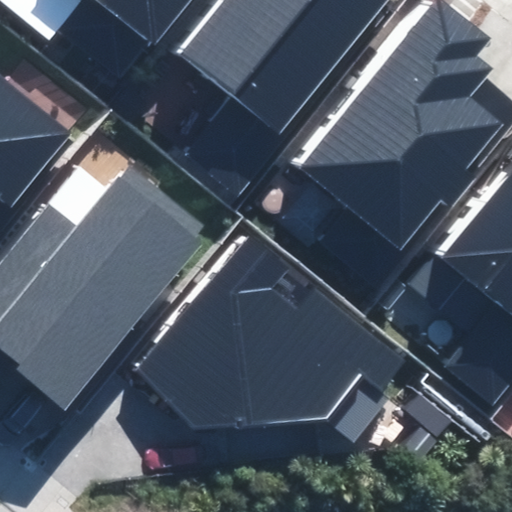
[(11,0),(7,5),(50,42),(85,0),(94,0),(108,11),(79,45),(120,80),(188,0),(11,0)]
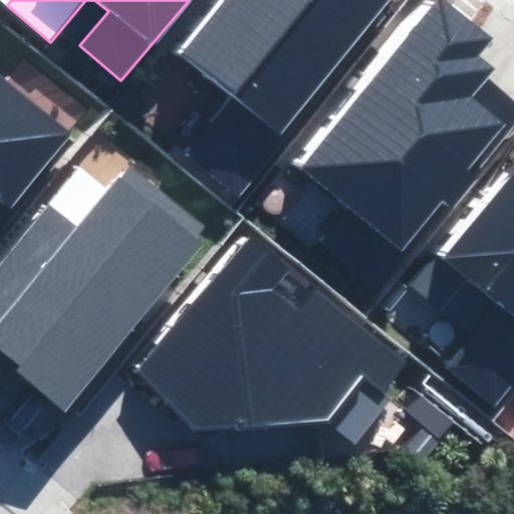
[(224,0),(181,56),(282,136),(389,0),(224,0)]
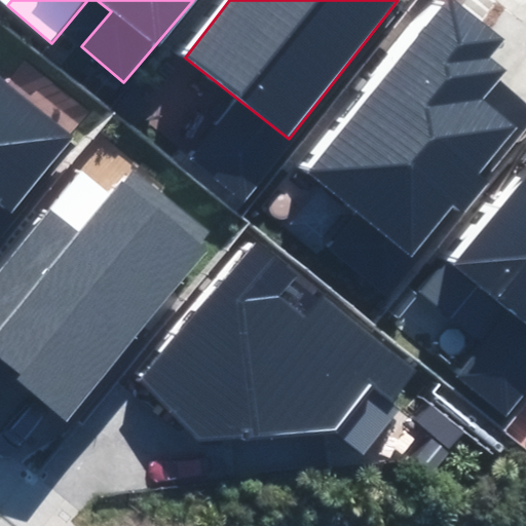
[(447,0),(306,174),(410,257),(453,205),(463,214),(495,174),(492,172),(525,129),(525,105),(495,80),(504,69),(489,57),(503,39),(455,0),(447,0)]
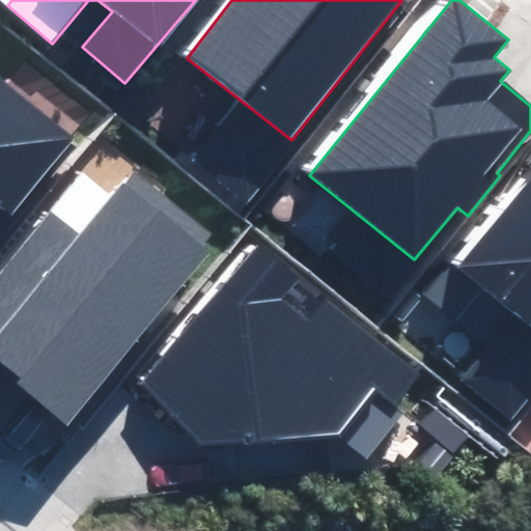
[(0,205),(10,214),(73,137),(0,77),(0,205)]
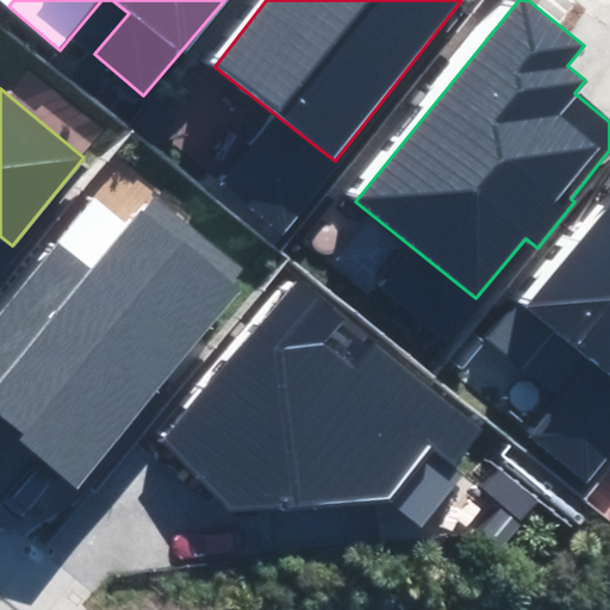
[(19,443),(75,489),(250,275),(154,197),(93,269),(58,242),(0,312),(0,418),(1,417),(24,436),(19,443)]
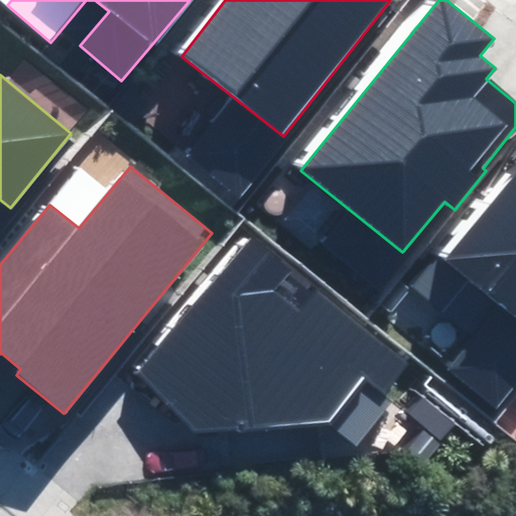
[(443,370),(491,408),(515,376),(515,173),(419,292),(472,335),(443,370)]
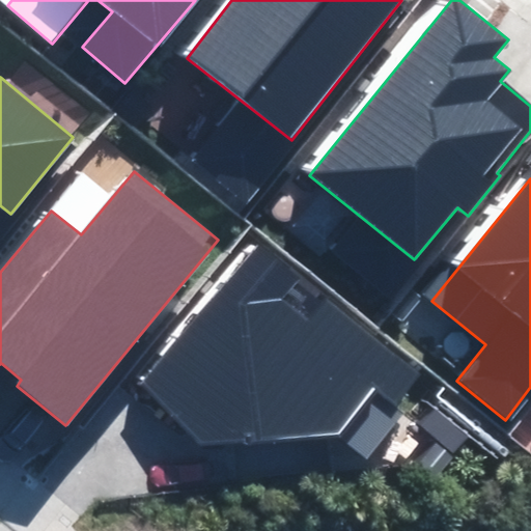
[(145,386),(208,438),(337,435),(367,459),(398,423),(370,400),(379,391),(394,404),(420,374),(262,244),(145,386)]
